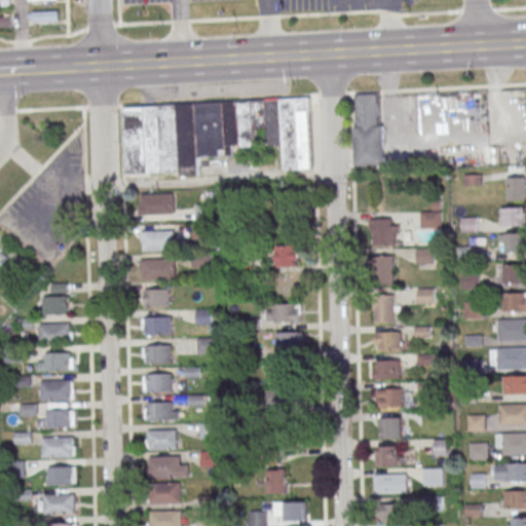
[(59,21),(59,11),(33,11),(33,21),(59,21)]
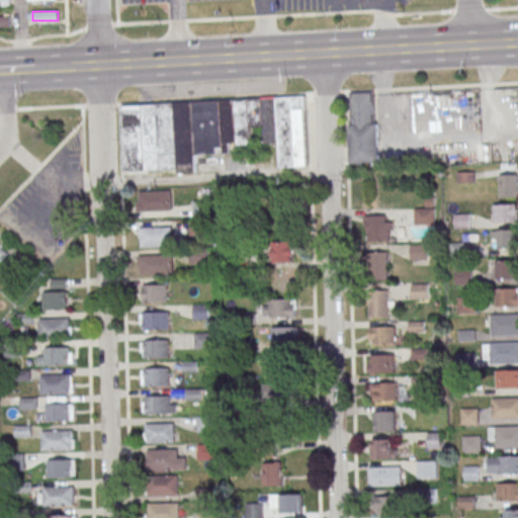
[(0,26),(10,27),(10,14),(0,13),(0,26)]
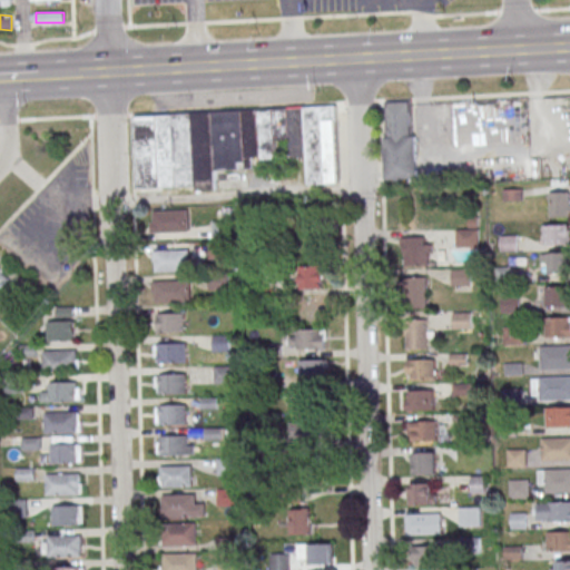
[(415,101),(385,102),(386,180),(416,180),(415,101)]
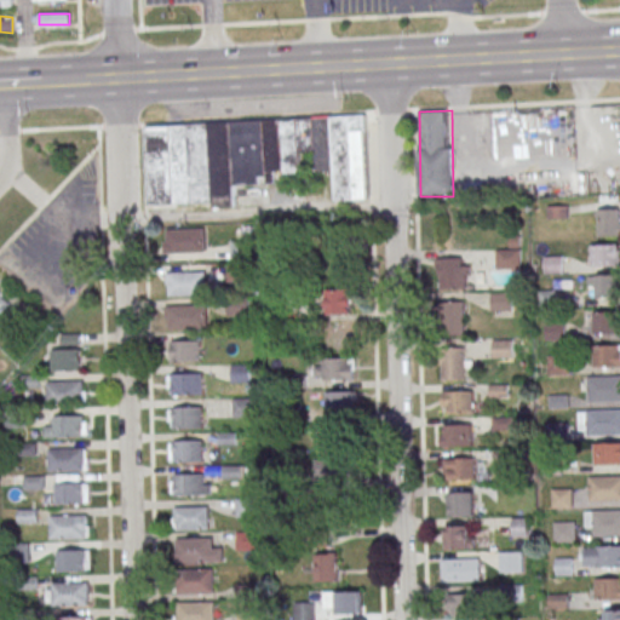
[(147,127),(365,115),(369,199),(336,201),(334,171),(267,173),(268,183),(234,185),(235,206),(213,207),(213,201),(149,206),(147,127)]
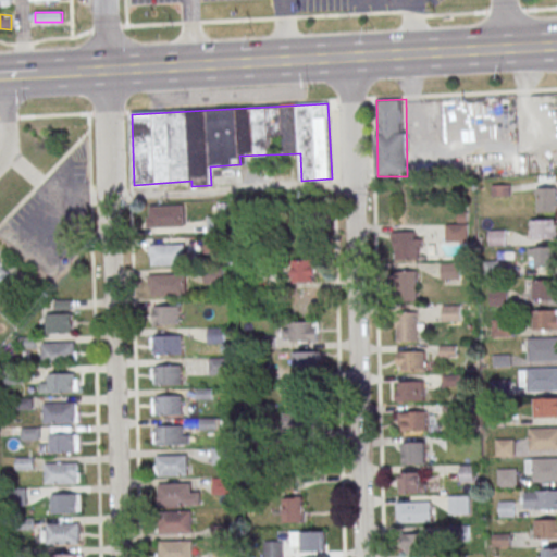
[(511,185),(492,185),(492,195),(511,195),(511,185)]
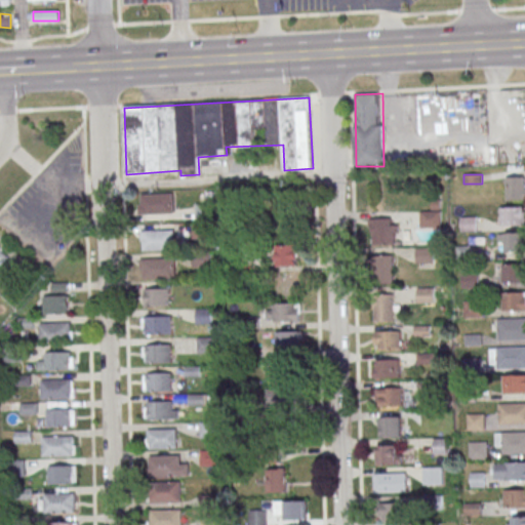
[(524,176),(506,177),(506,200),(524,200),(524,176)]
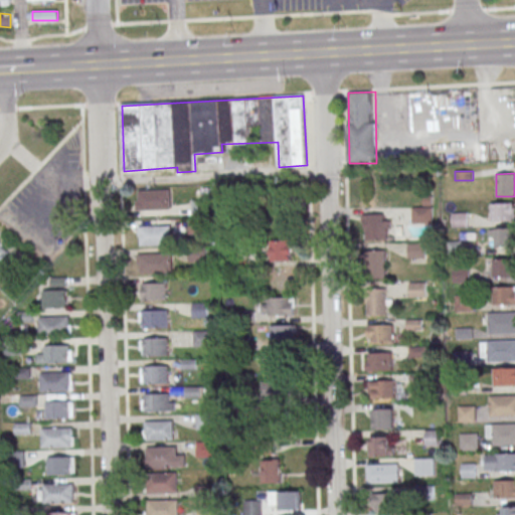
[(367,183),(362,198),(382,205),(388,190),(367,183)]
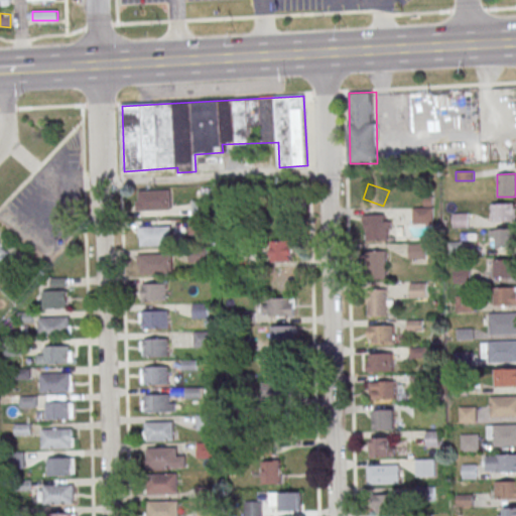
[(170,210),(170,190),(140,190),(140,210),(170,210)]
